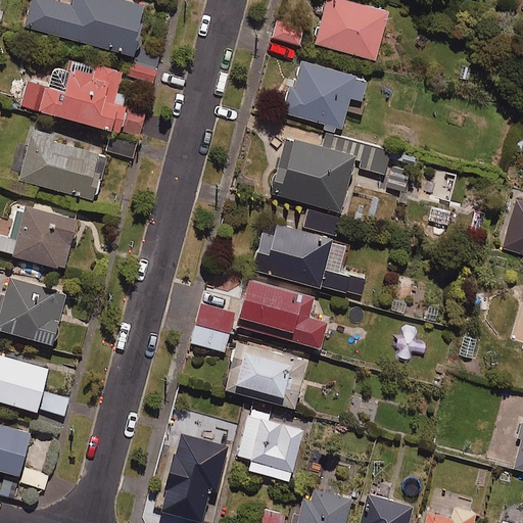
[(145,7),(116,0),(74,0),(73,6),(51,0),(32,0),(25,28),(132,56),(145,7)]
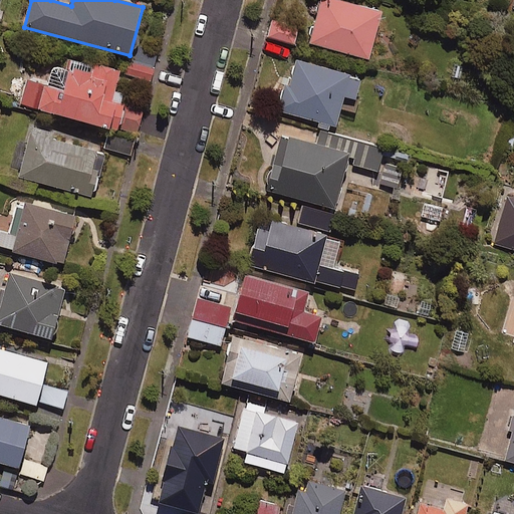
[(381,14),(333,0),(320,0),(308,43),(368,60),(381,14)]
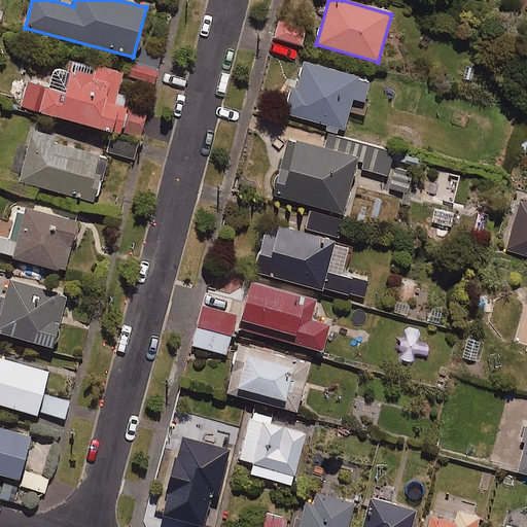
[(306,31),(279,22),(274,37),(301,46),(306,31)]
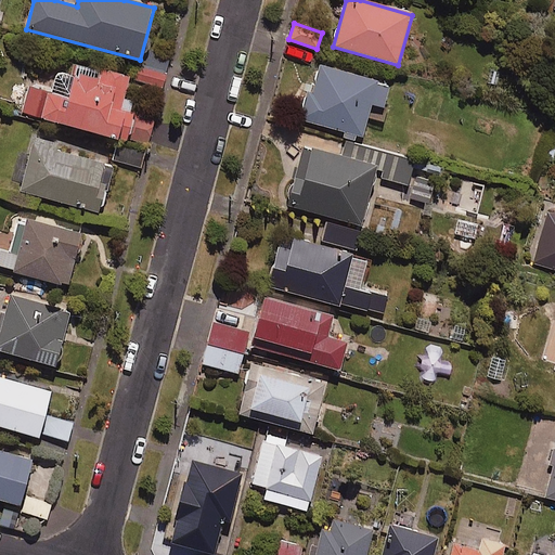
[(130,80),(75,64),(71,77),(55,73),(51,89),(35,84),(25,116),(123,144),(134,103),(124,100),(130,80)]
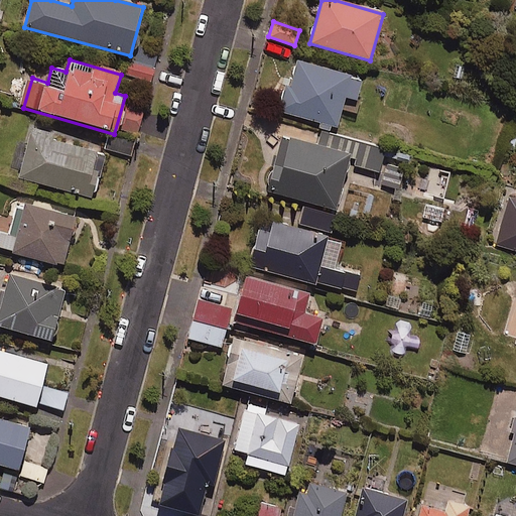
[(364,82),(295,61),(280,111),(337,129),(346,99),(358,103),(364,82)]
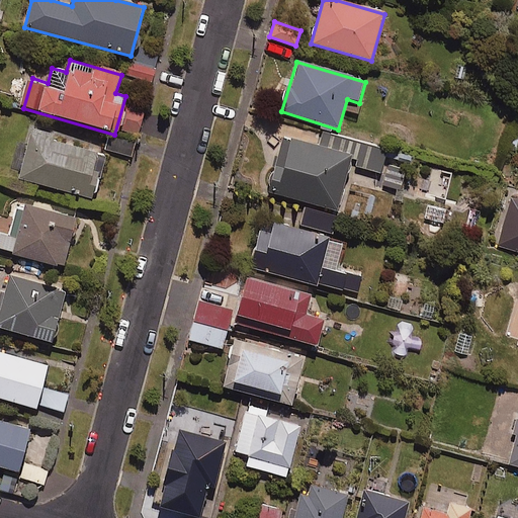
[(53,135),(32,130),(19,179),(94,198),(105,157),(52,143),(53,135)]
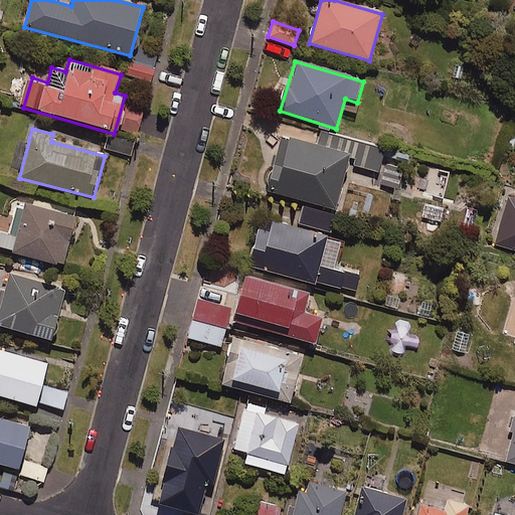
[(382,161),(385,151),(321,132),(317,147),(282,137),(271,176),(266,174),(261,190),(335,212),(349,165),(378,173),(382,161)]
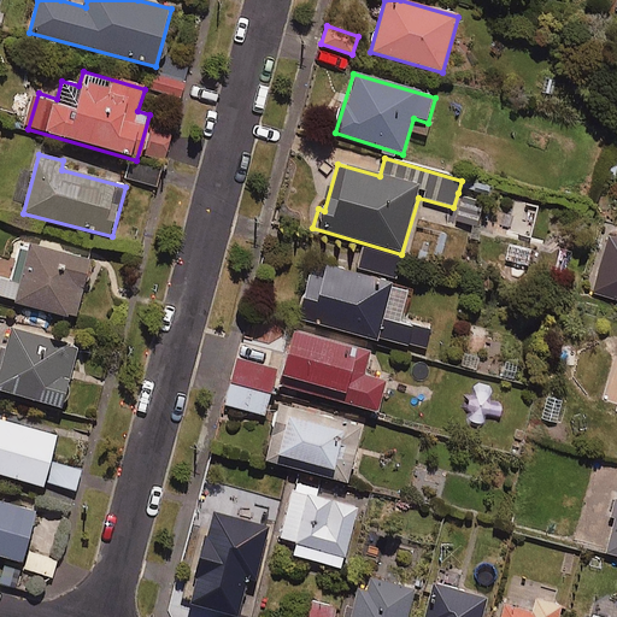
[(453,207),(450,219),(477,228),(486,200),(458,193),(453,207)]
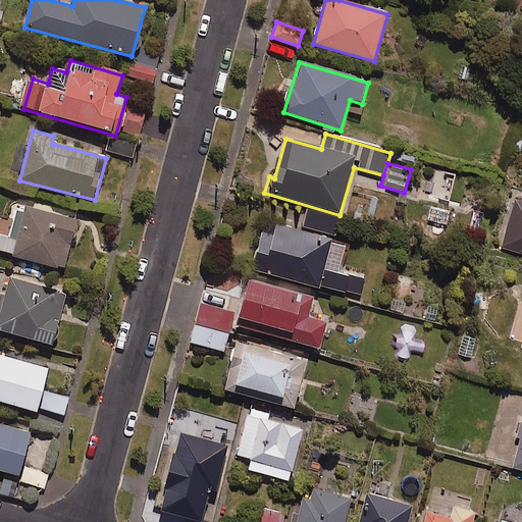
[(521,202),(512,200),(498,247),(521,254),(521,202)]
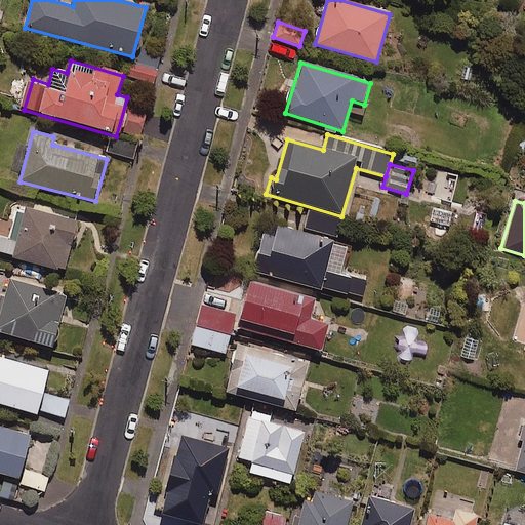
[(77,224),(18,207),(10,239),(0,236),(0,253),(64,272),(77,224)]
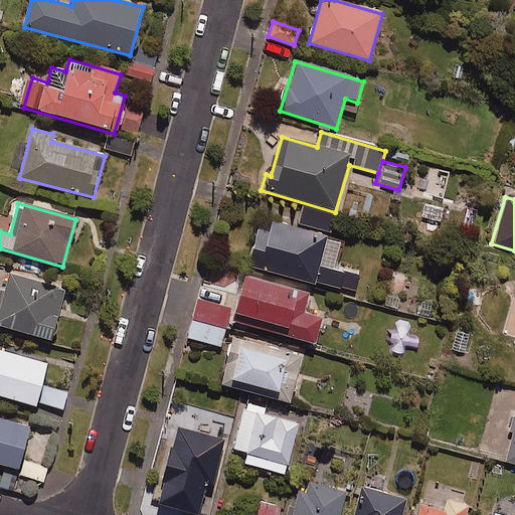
[(342,243),(264,219),(248,266),(314,286),(315,283),(354,295),(360,277),(334,269),(342,243)]
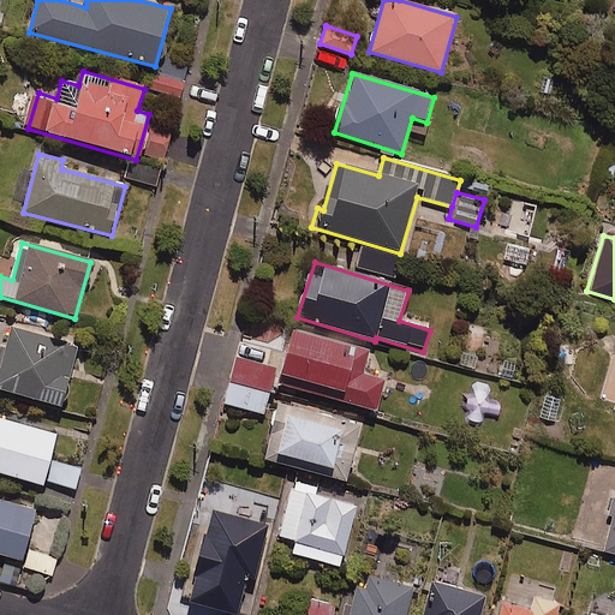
[(78,348),(10,328),(0,359),(0,389),(61,407),(78,348)]
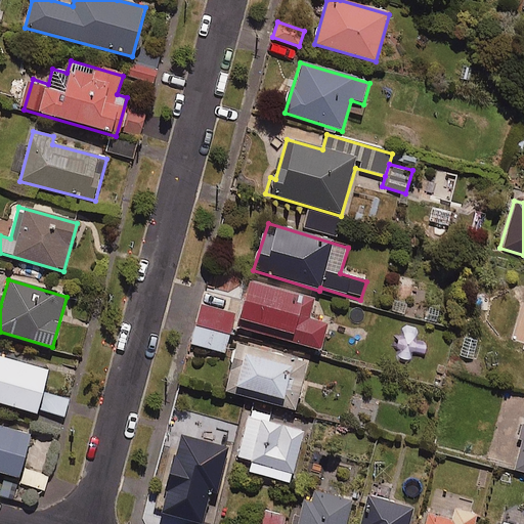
[(313,303),(249,285),(236,328),(321,351),(329,325),(308,320),(313,303)]
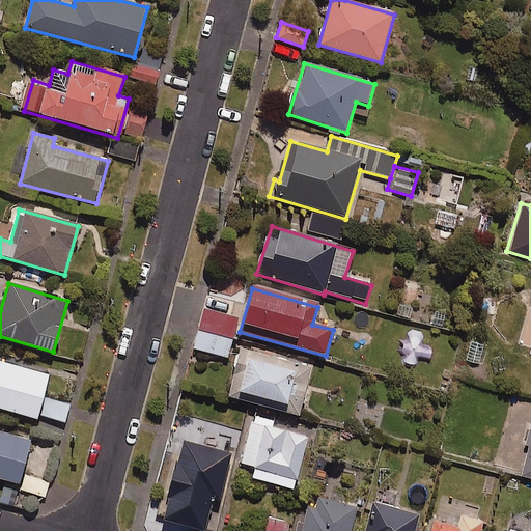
[(239,319),(204,310),(194,348),(227,359),(239,319)]
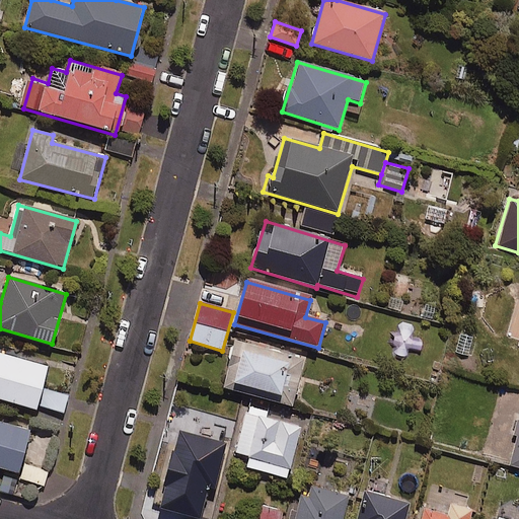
[(305,361),(235,342),(223,389),(292,408),(305,361)]
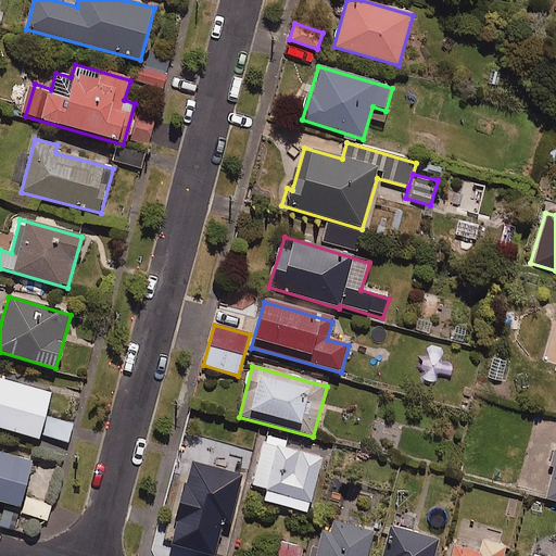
[(52,394),(0,378),(0,429),(39,441),(52,394)]
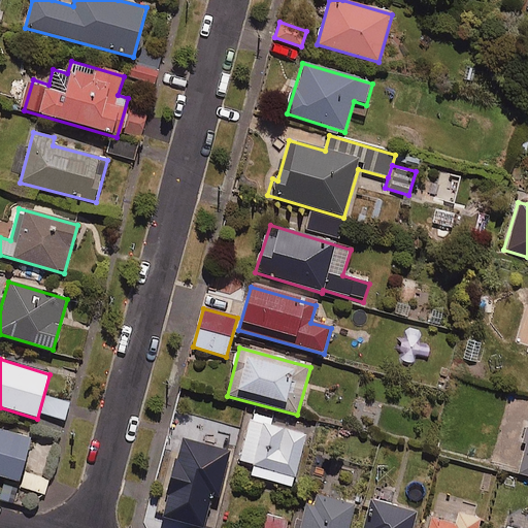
[(273,420),(255,415),(253,420),(250,420),(238,462),(254,466),(251,476),(293,488),(307,435),(271,426),(273,420)]
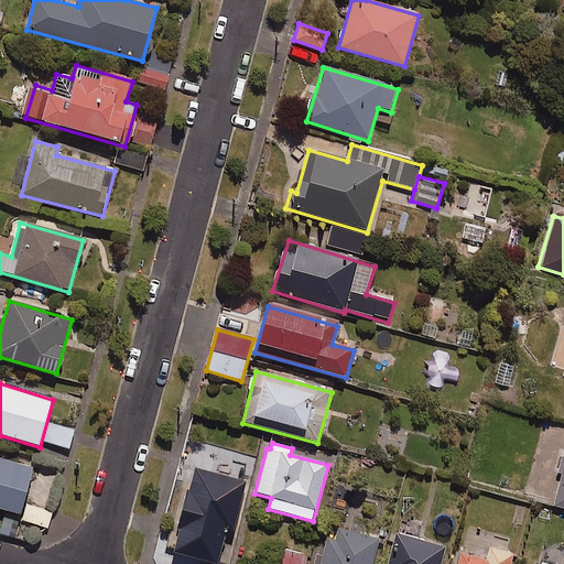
[(0,458),(0,510),(20,517),(33,468),(0,458)]
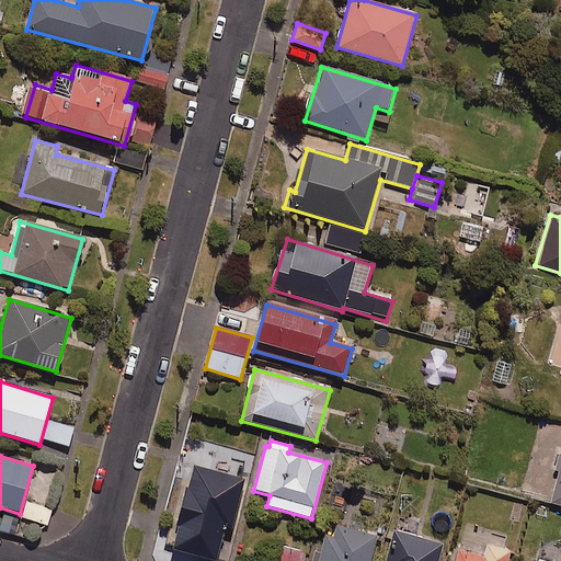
[(245,480),(194,467),(173,550),(214,560),(216,560),(225,528),(232,530),(245,480)]
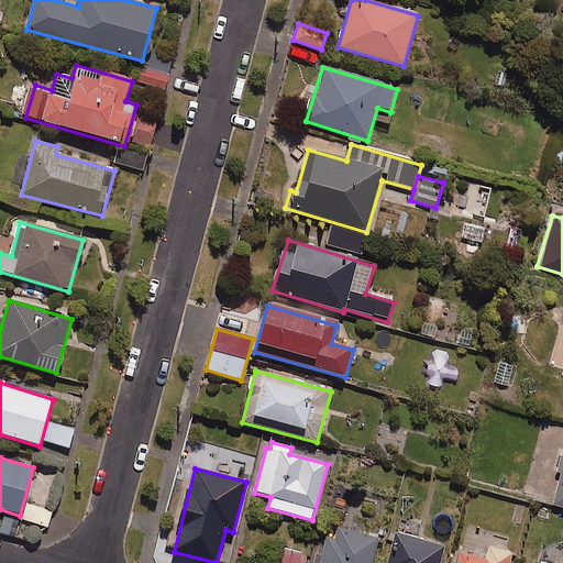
[(562,470),(553,506),(562,508),(562,470)]
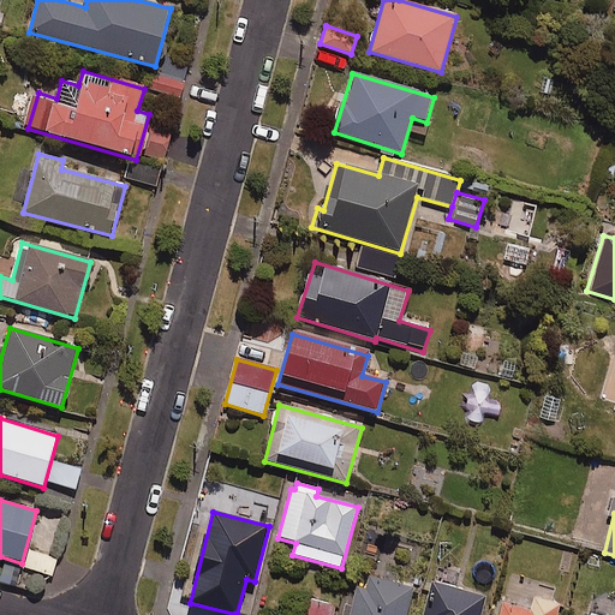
[(356,587),(347,614),(406,614),(413,590),(370,578),(366,590),(356,587)]
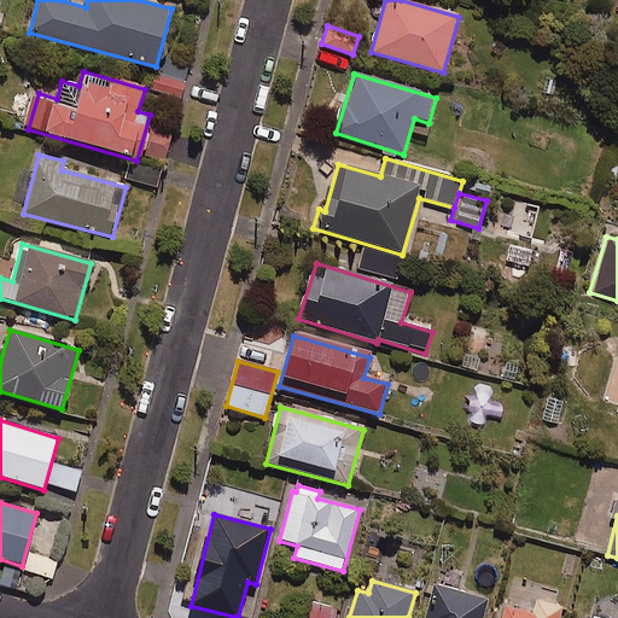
[(485,617),(490,600),(433,586),(424,617),(485,617)]
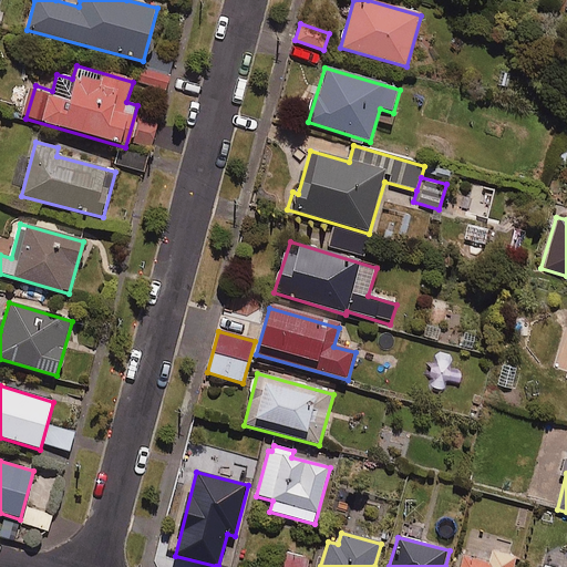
[(277,548),(272,566),(308,566),(310,557),(277,548)]
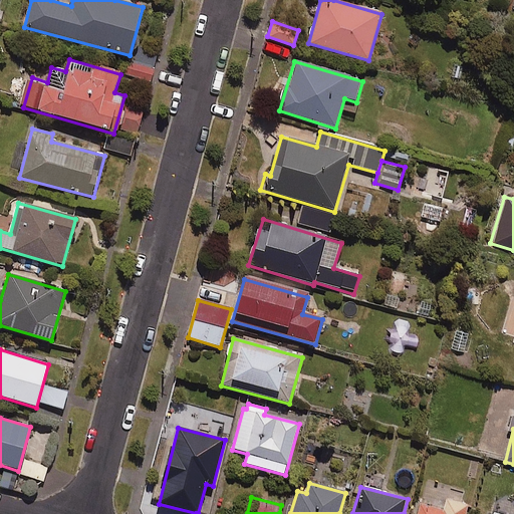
[(420,504),(417,513),(467,513),(469,507),(447,500),(444,511),(420,504)]
